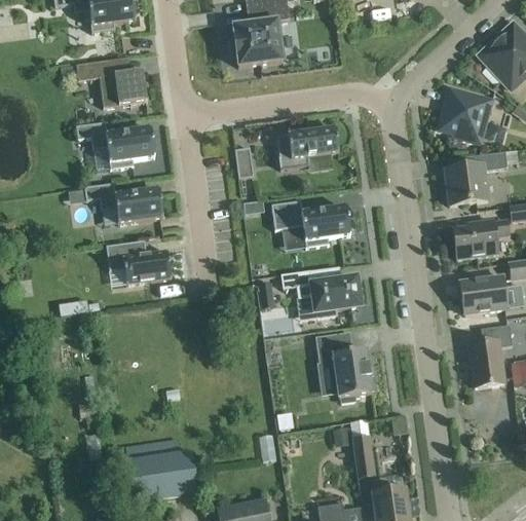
[(53,0),(54,6),(73,3),(74,12),(88,10),(91,32),(115,29),(114,23),(136,20),(133,0),(53,0)]
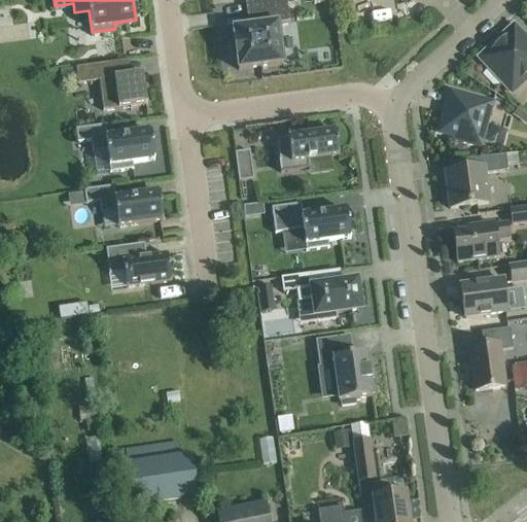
[(237,56),(239,66),(283,60),(278,20),(290,19),(287,0),(245,0),(249,23),(233,25),(235,35),(234,35),(237,56)]
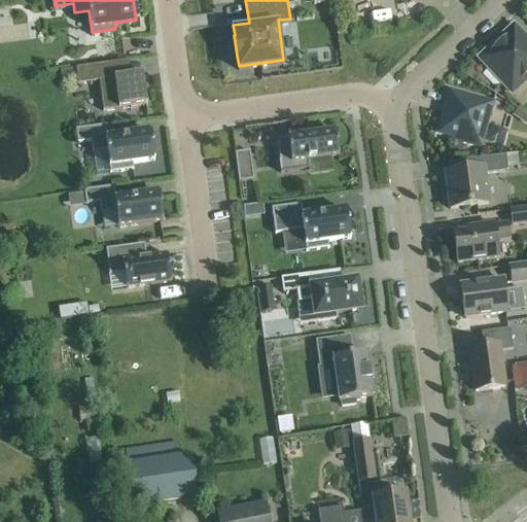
[(512,89),(526,73),(526,35),(514,22),(480,54),(488,64),(483,69),(497,83),(502,78),(512,89)]
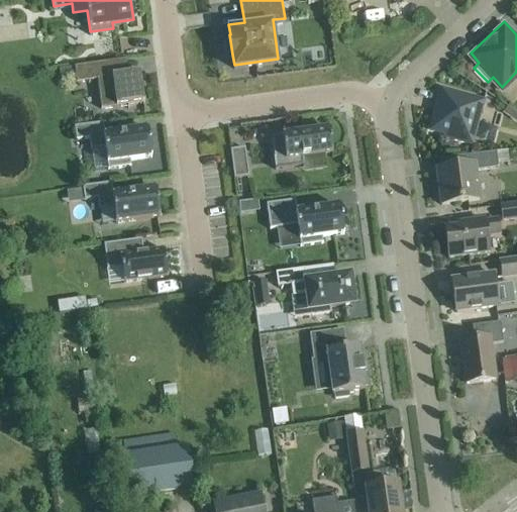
[(77,79),(97,76),(101,105),(144,99),(140,68),(128,70),(126,56),(75,63),(77,79)]
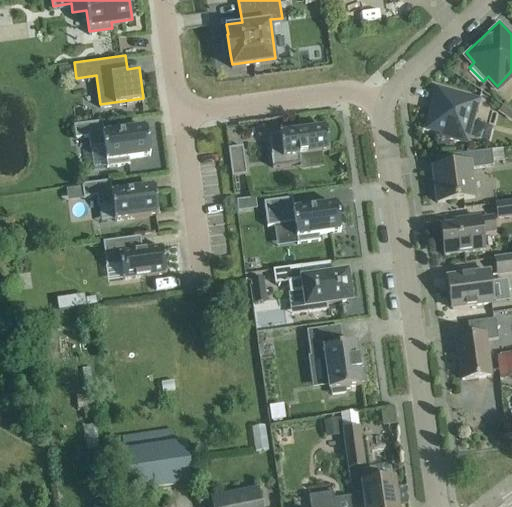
[(467,140),(479,96),(436,83),(431,99),(434,100),(427,125),(450,132),(449,135),(467,140)]
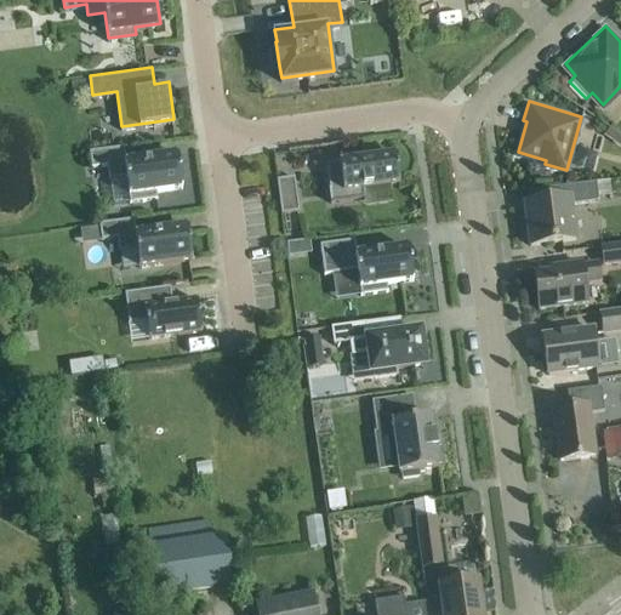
[(620,130),(610,124),(605,132),(620,142),(620,130)]
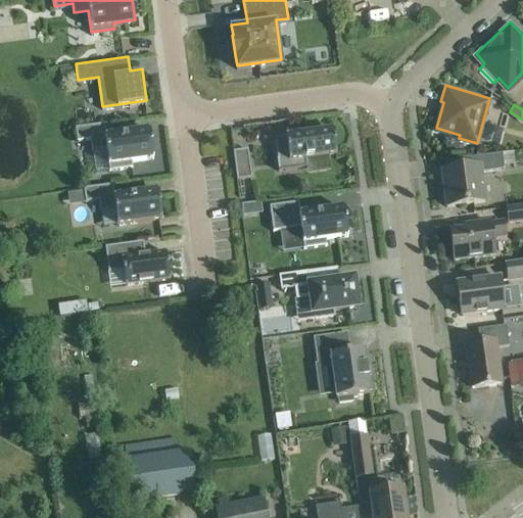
[(76,125),(77,138),(91,136),(92,148),(106,146),(109,168),(133,165),(132,157),(153,155),(149,127),(106,133),(104,121),(76,125)]
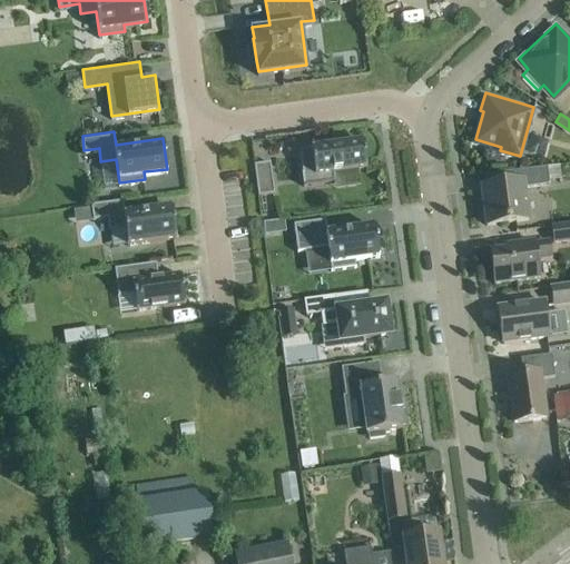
[(311,145),(300,147),(303,169),(302,169),(303,182),(335,178),(334,169),(366,165),(363,138),(335,141),(311,145)]
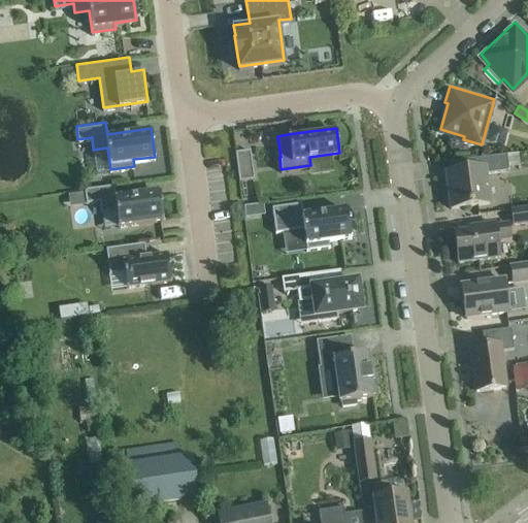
[(255,176),(251,148),(235,150),(239,178),(255,176)]
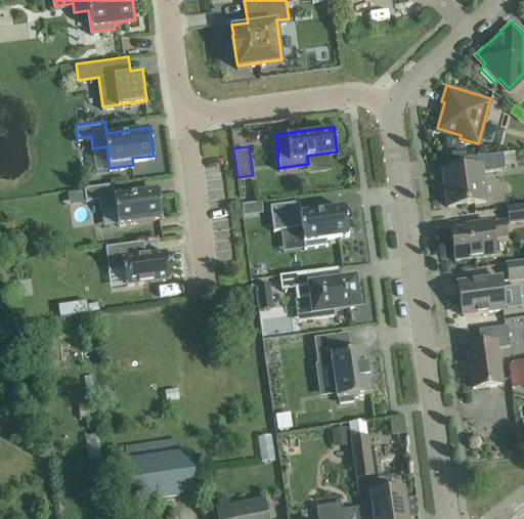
[(503,149),(492,152),(472,154),(473,164),(443,168),(447,204),(485,199),(482,169),(505,166),(503,149)]
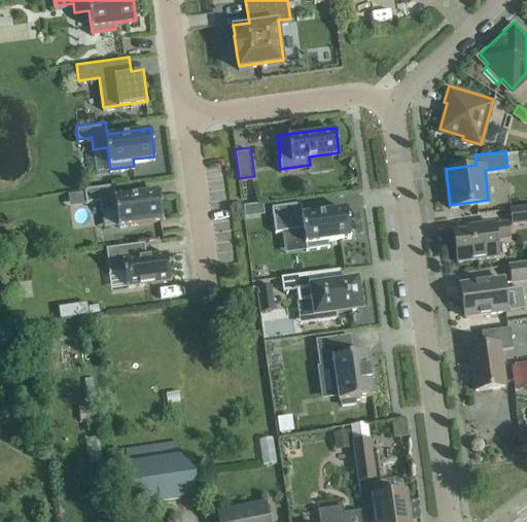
[(117,223),(163,217),(160,188),(115,195),(113,182),(84,186),(86,200),(100,199),(101,210),(115,208),(117,223)]
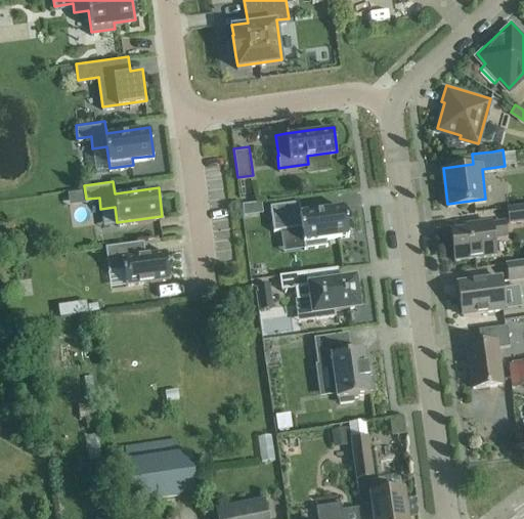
[(348,233),(345,205),(301,211),(299,199),(270,203),(273,228),(301,224),(304,246),(328,242),(326,236),(348,233)]
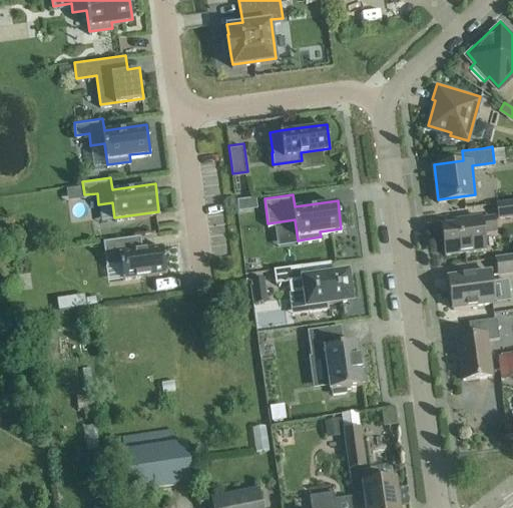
[(249,195),(237,197),(238,207),(250,205),(249,195)]
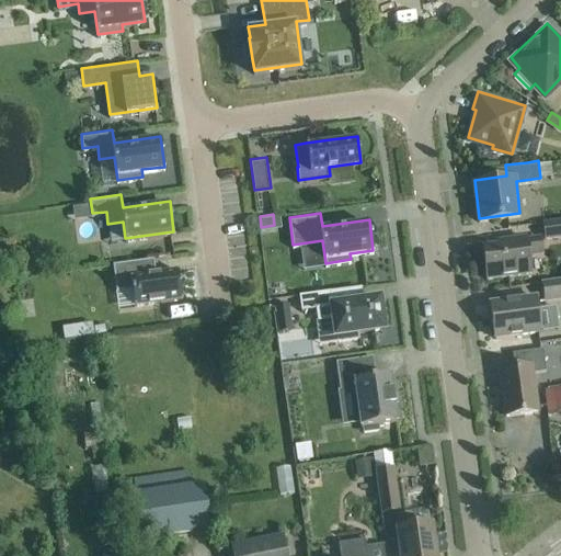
[(546,235),(560,233),(560,217),(544,219),(546,235)]
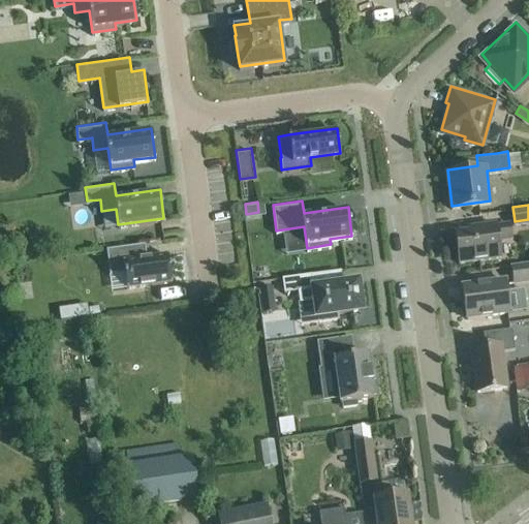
[(459,260),(479,257),(500,254),(497,232),(510,230),(509,220),(496,222),(496,221),(476,223),(477,227),(456,230),(459,260)]
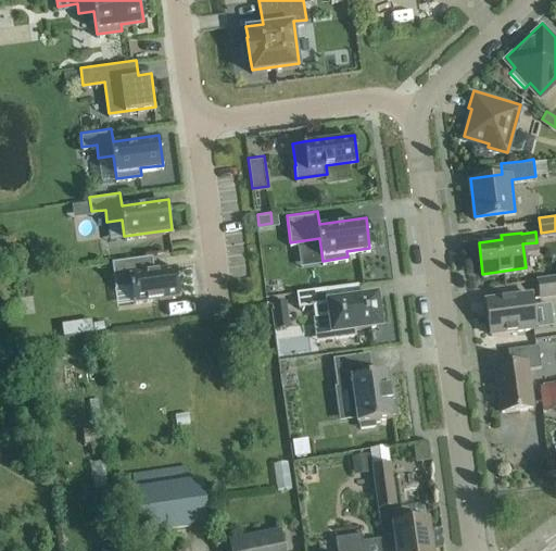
[(133,300),(180,293),(177,264),(148,268),(146,254),(112,259),(115,285),(130,283),(133,300)]
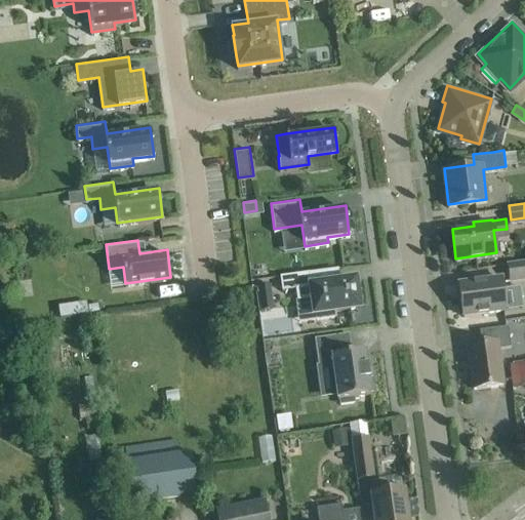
[(510,278),(524,275),(524,258),(508,262),(510,278)]
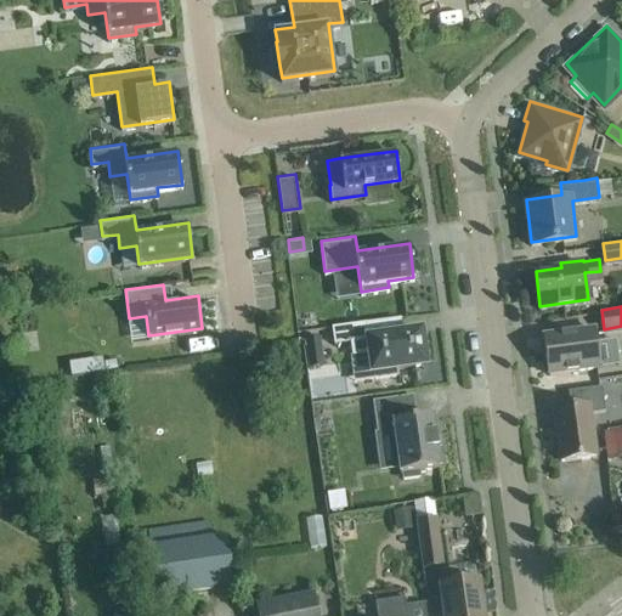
[(352,352),(369,350),(372,368),(374,368),(375,373),(396,371),(396,365),(425,361),(420,327),(368,334),(367,318),(332,323),(334,340),(350,338),(352,352)]
